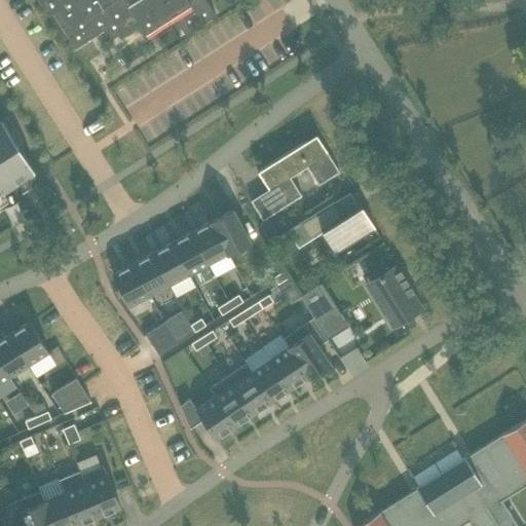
[(37,0),(48,16),(52,13),(75,48),(89,39),(87,35),(103,25),(111,37),(137,21),(145,34),(173,15),(185,35),(216,15),(204,0),(37,0)]
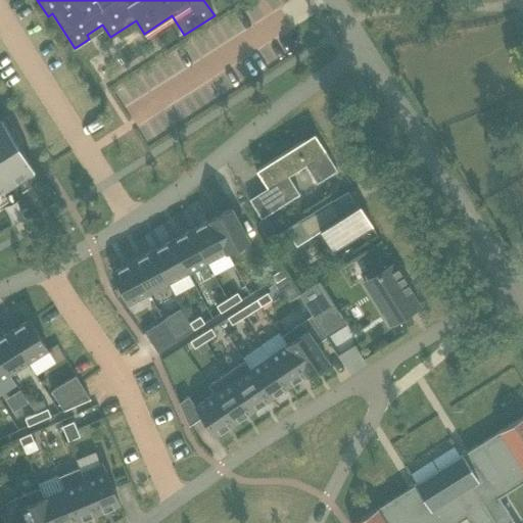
[(0,196),(4,194),(2,190),(16,180),(19,185),(28,180),(25,175),(33,171),(34,170),(2,119),(0,120),(1,120),(0,120),(0,196)]
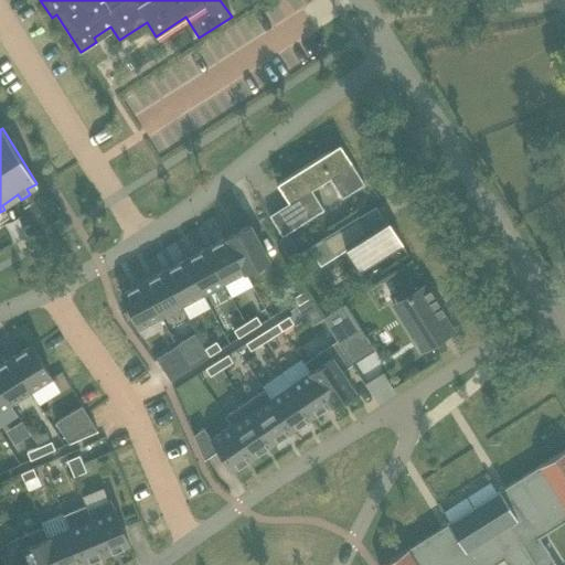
[(339,145),(276,184),(301,224),(323,210),(311,189),(329,178),(342,199),(364,184),(339,145)]
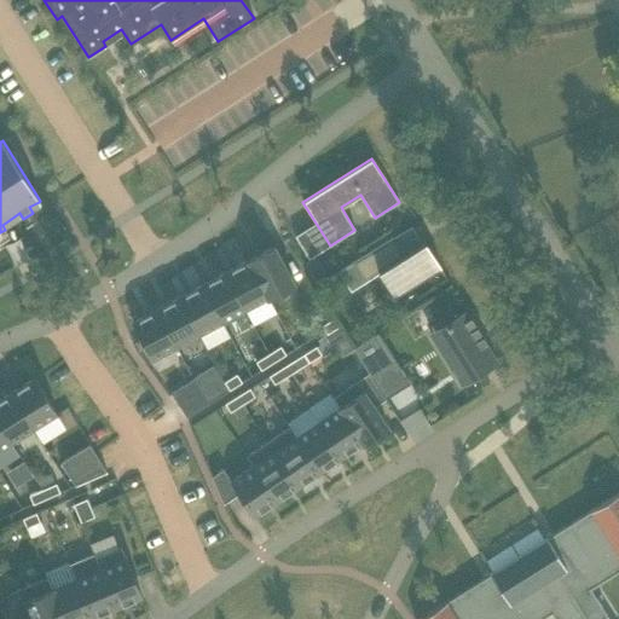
[(440,267),(424,242),(404,255),(392,236),(351,262),(364,282),(379,273),(394,298),(440,267)]
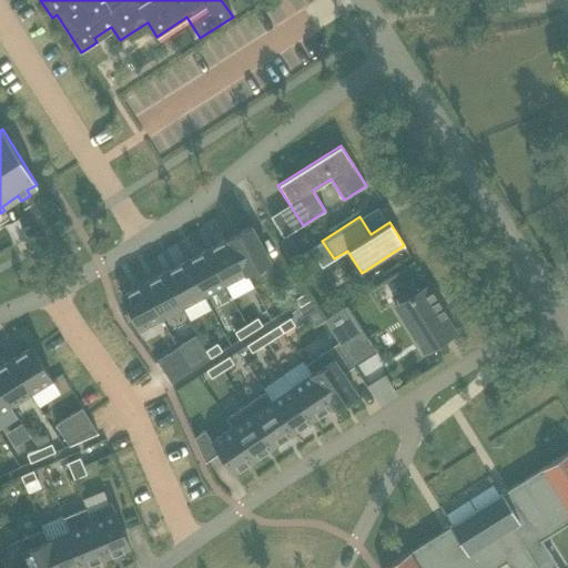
[(227,239),(246,273),(270,261),(251,225),(227,239)]
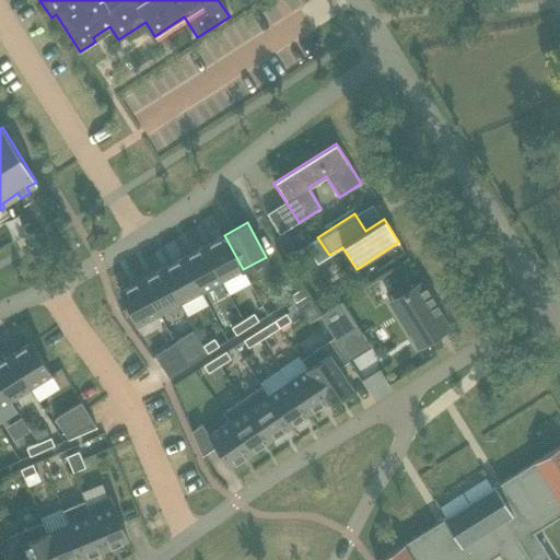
[(284,233),(277,238),(287,254),(294,248),(284,233)]
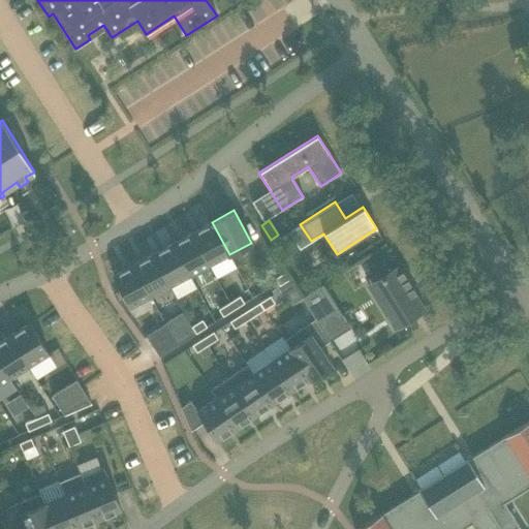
[(192,232),(210,265),(229,254),(212,222),(192,232)]
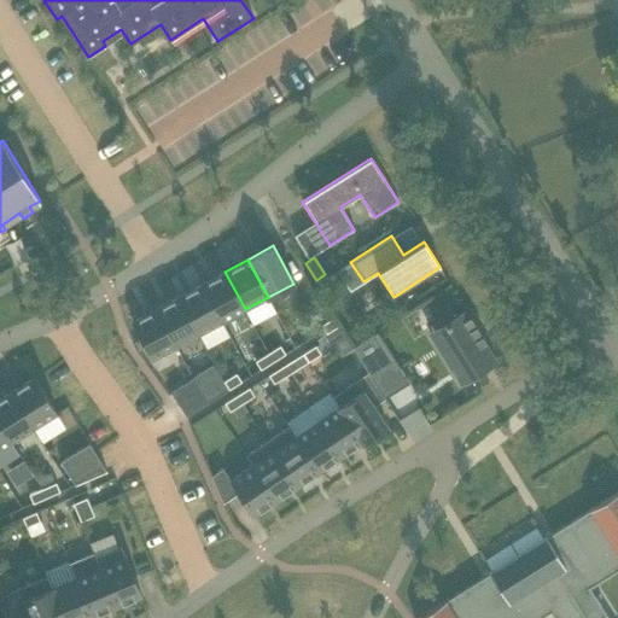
[(202,284),(222,322),(245,309),(225,272),(202,284)]
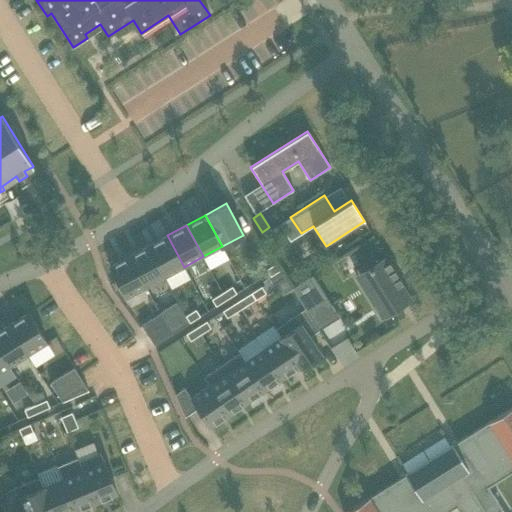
[(165,277),(184,267),(167,235),(148,245),(165,277)]
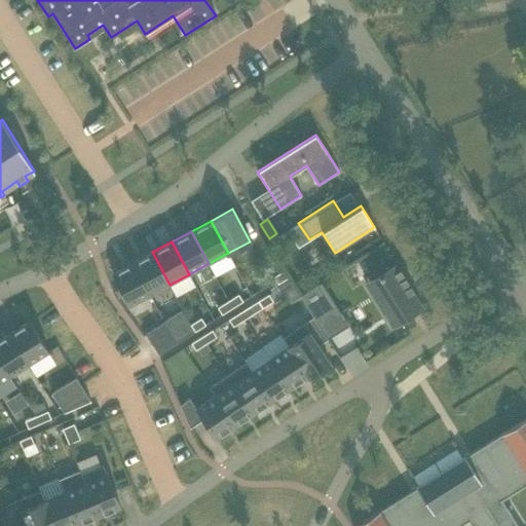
[(170,285),(152,252),(133,263),(150,295),(170,285)]
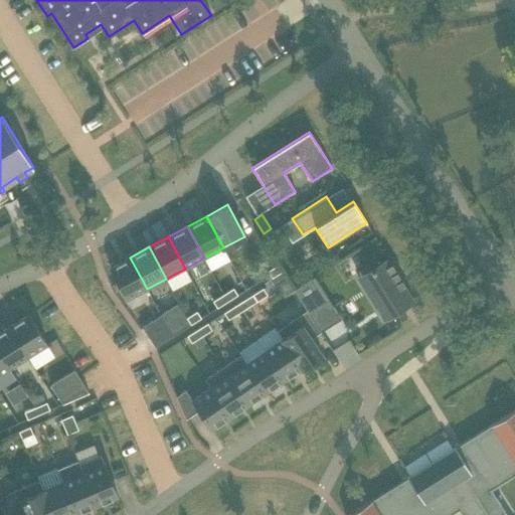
[(127,300),(147,289),(130,258),(110,268),(127,300)]
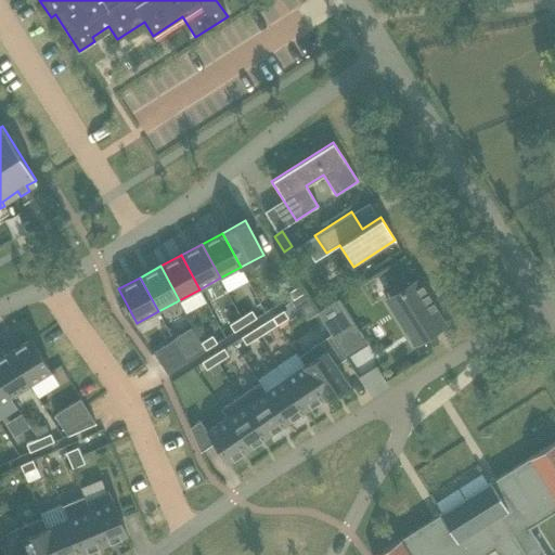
[(444,324),(417,280),(386,299),(413,344),(444,324)]
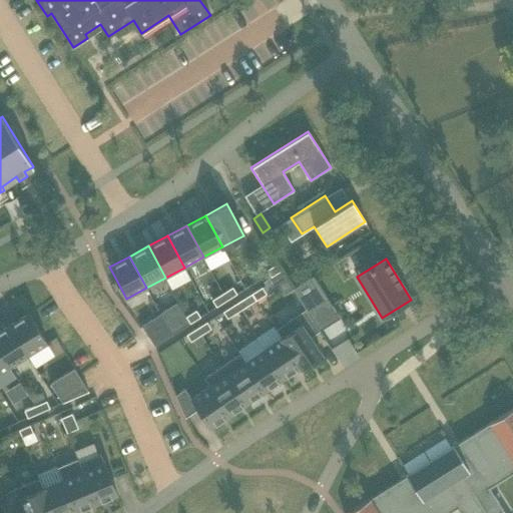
[(277,264),(267,270),(271,277),(282,271),(277,264)]
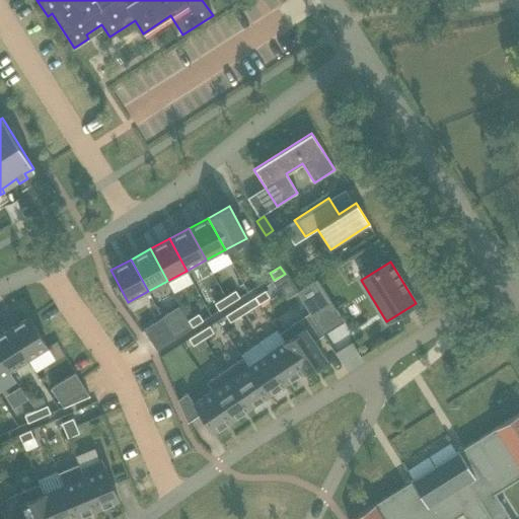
[(313,281),(296,291),(309,312),(310,314),(327,303),(313,281)]
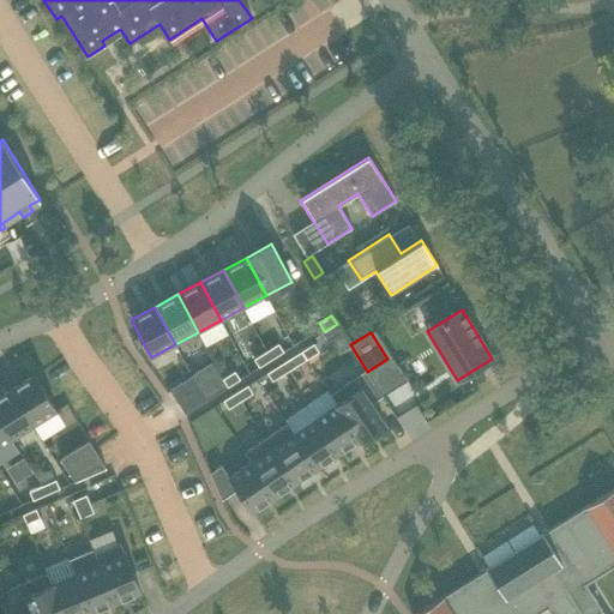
[(278,343),(266,351),(271,360),(283,351),(278,343)]
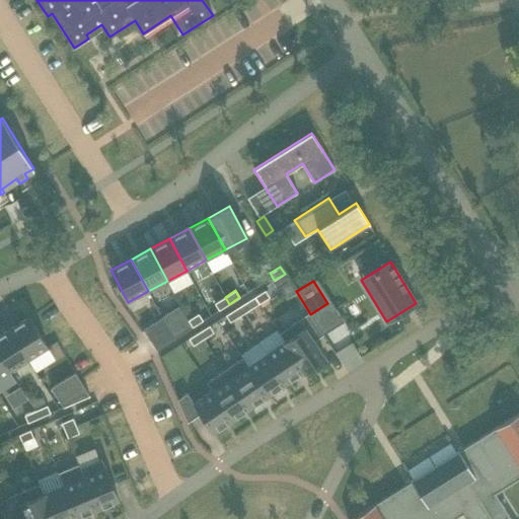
[(265,290),(254,297),(258,304),(270,297),(265,290)]
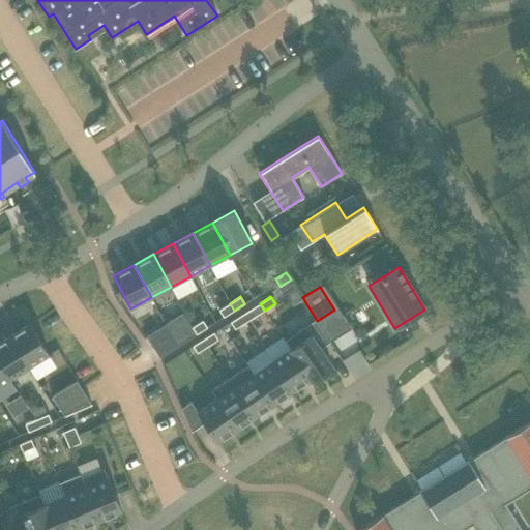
[(224,317),(234,311),(230,303),(218,310),(224,317)]
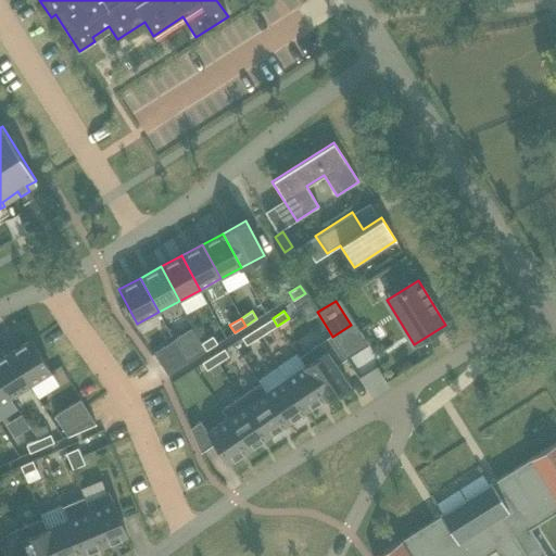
[(264,324),(253,330),(257,338),(268,331),(264,324)]
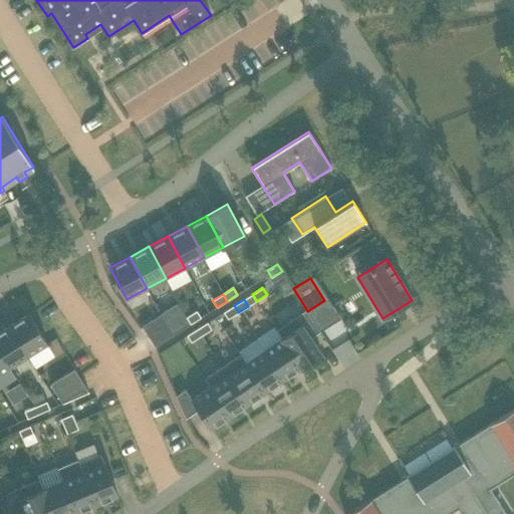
[(190,324),(177,303),(160,314),(173,334),(190,324)]
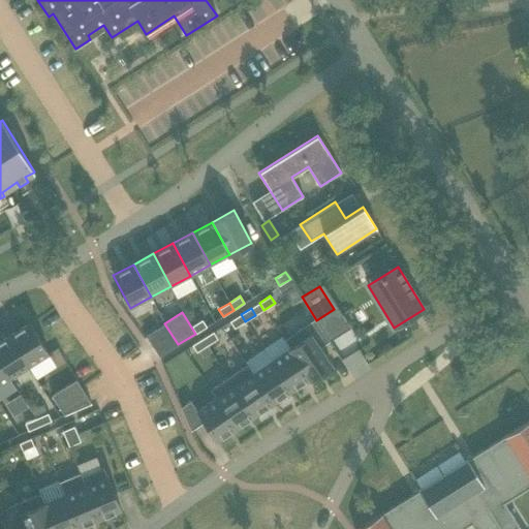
[(235,329),(245,321),(241,314),(229,321),(235,329)]
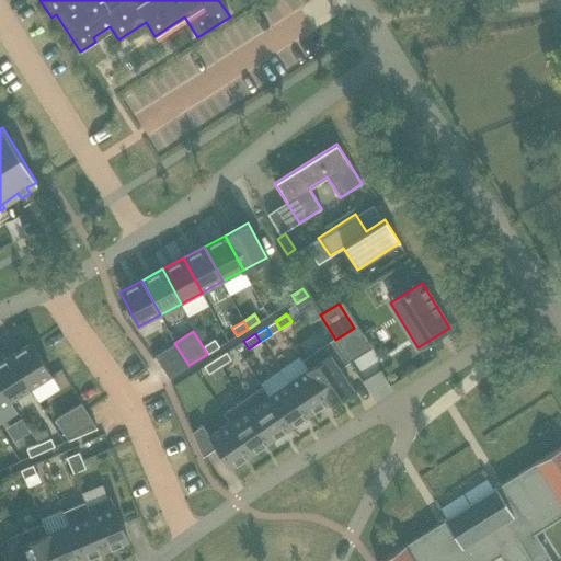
[(308,369),(330,401),(351,387),(339,368),(350,362),(335,340),(334,338),(301,359),(308,369)]
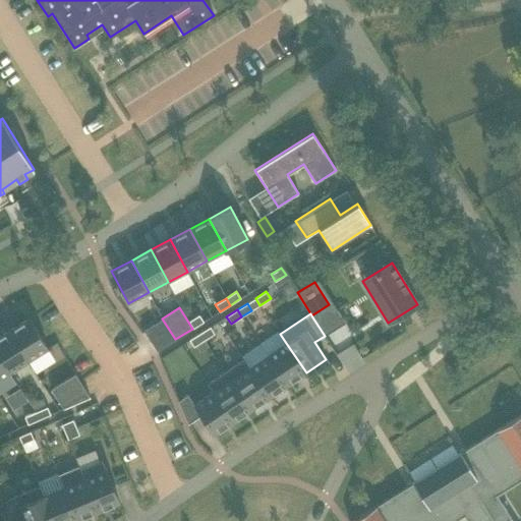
[(204,322),(198,314),(188,322),(192,329),(204,322)]
